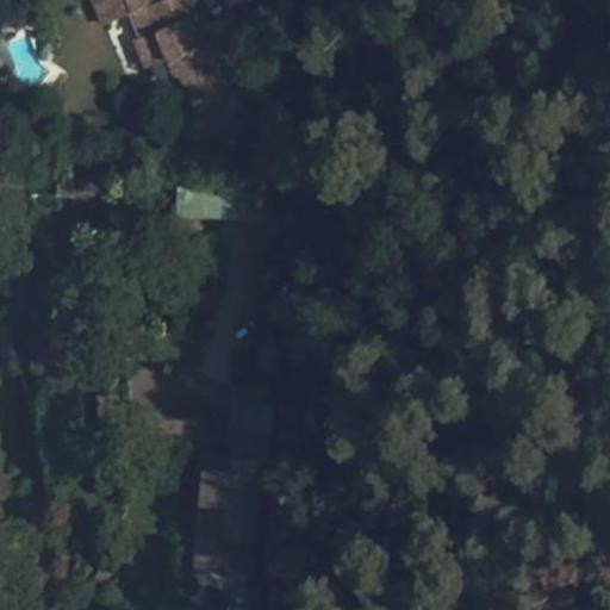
[(91,0),(101,26),(131,12),(125,0),(91,0)]
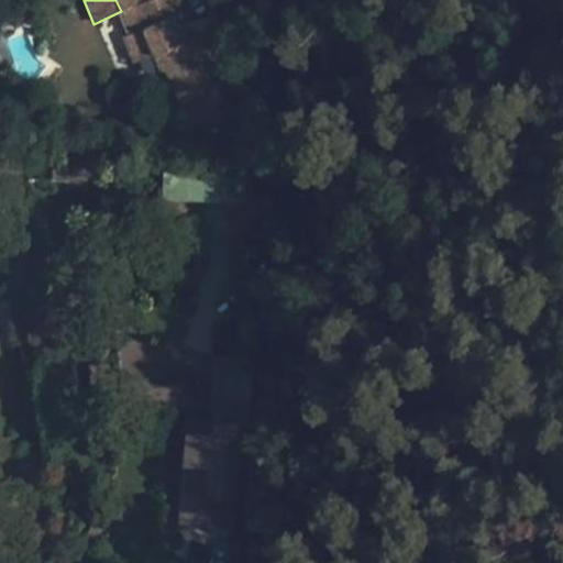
[(145,0),(116,0),(121,11),(135,7),(146,1),(145,0)]
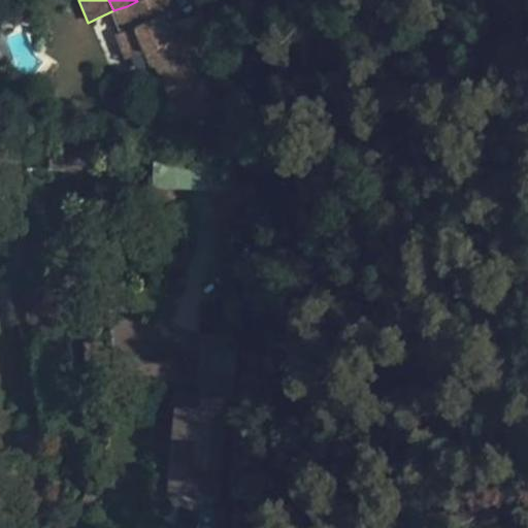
[(140,0),(137,1),(127,6),(135,27),(122,32),(116,35),(126,60),(144,52),(152,67),(156,65),(169,96),(171,95),(195,86),(203,81),(206,81),(193,48),(186,33),(175,37),(169,23),(167,17),(171,14),(168,6),(165,0),(140,0)]
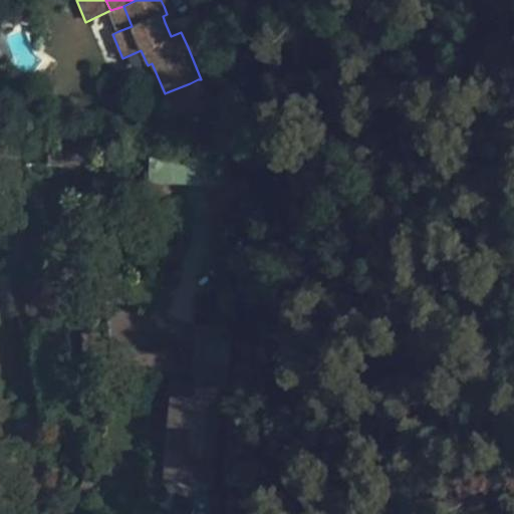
[(169,4),(164,6),(167,14),(163,16),(165,22),(175,18),(169,4)]
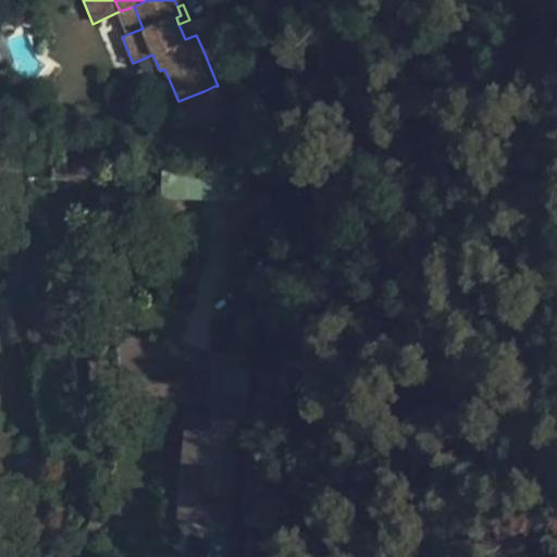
[(143,28),(134,7),(120,11),(128,34),(143,28)]
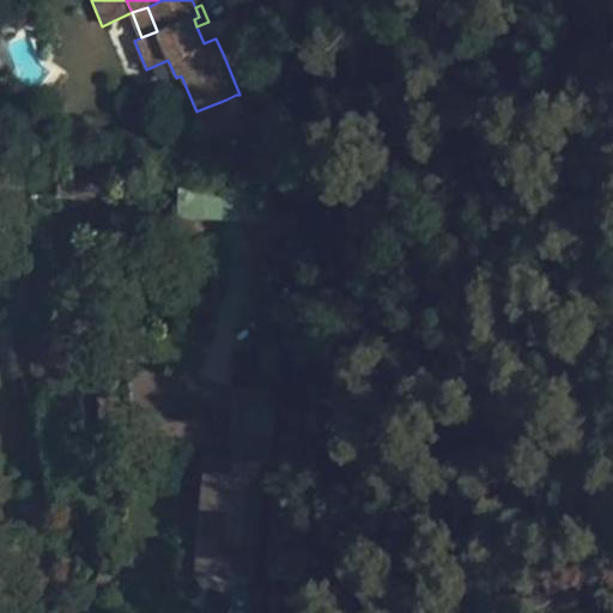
[(230,32),(216,38),(224,56),(237,52),(230,32)]
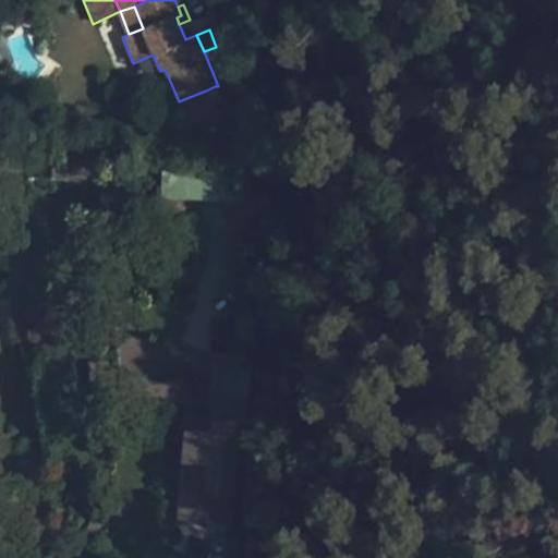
[(221,101),(215,86),(206,91),(213,106),(221,101)]
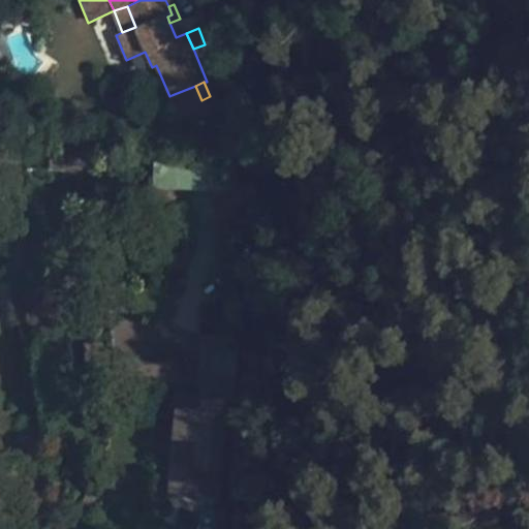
[(195,86),(172,95),(181,120),(205,111),(201,100),(195,86)]
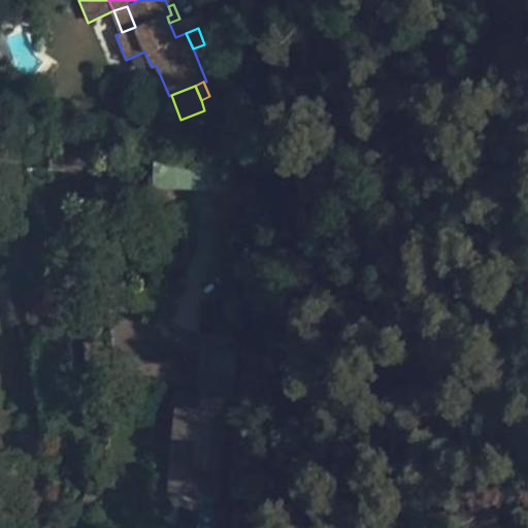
[(155,163),(152,186),(197,190),(199,167),(155,163)]
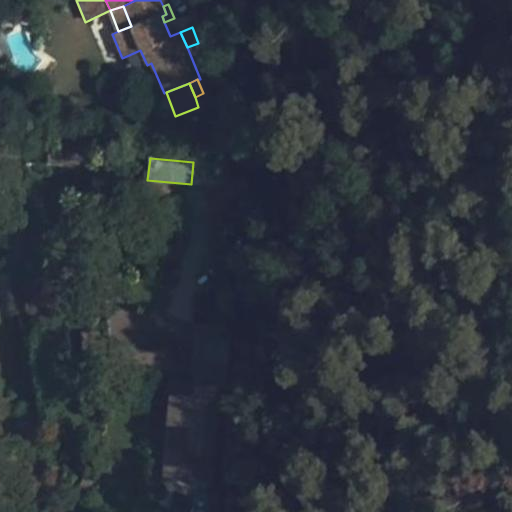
[(230,326),(199,324),(193,384),(196,385),(194,396),(170,393),(167,451),(189,453),(188,479),(212,481),(213,454),(215,427),(219,386),(224,386),(230,326)]
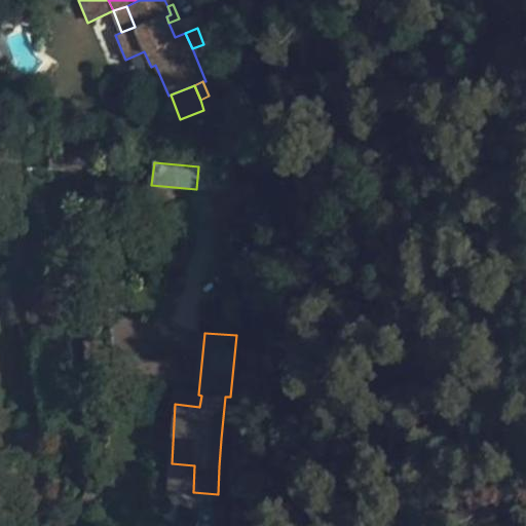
[(201,396),(176,393),(175,404),(199,407),(201,396)]
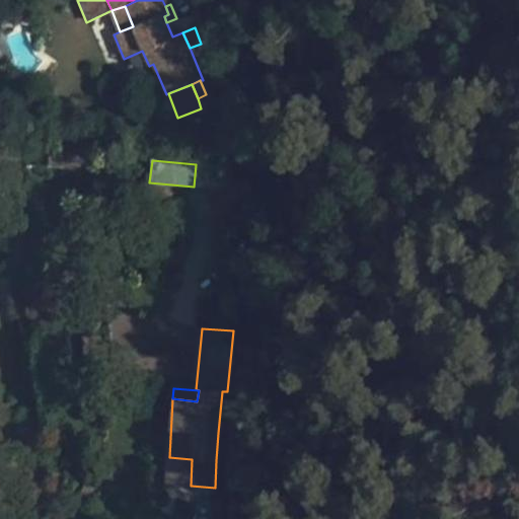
[(192,459),(169,457),(167,485),(191,486),(192,459)]
